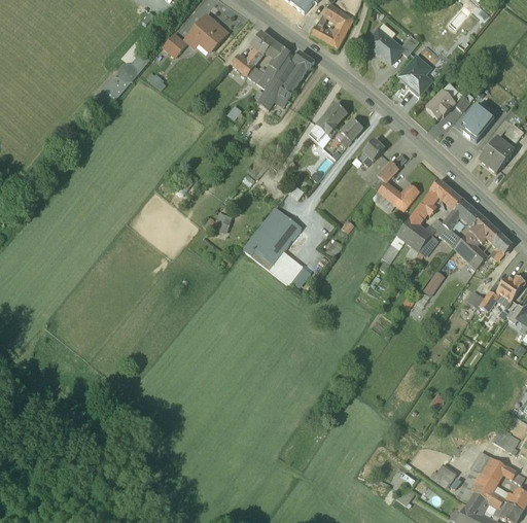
[(291,0),(290,1),(303,11),(313,0),(291,0)]
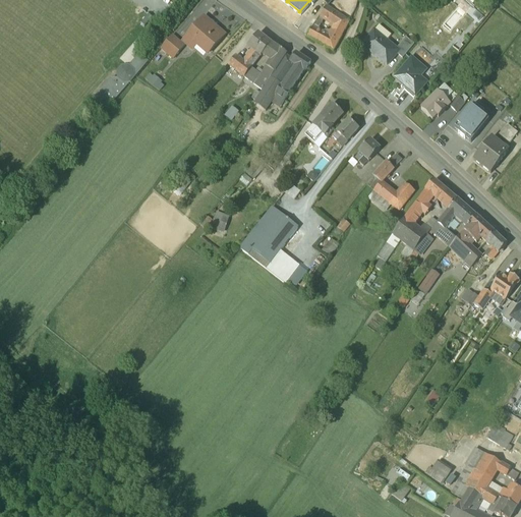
[(334,9),(326,3),(321,12),(323,14),(329,18),(334,9)]
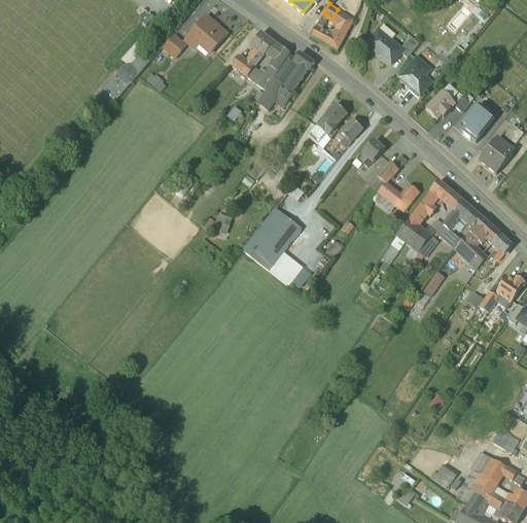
[(351,20),(338,9),(332,19),(339,22),(348,26),(351,20)]
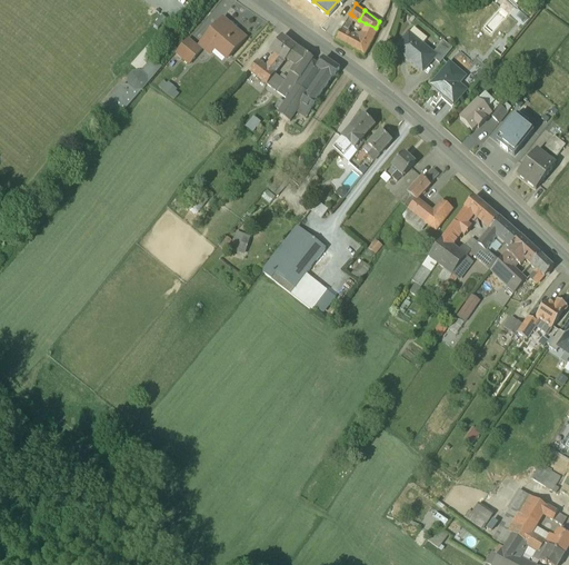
[(235,28),(221,17),(200,41),(210,50),(217,42),(229,53),(245,35),(236,27),(235,28)]
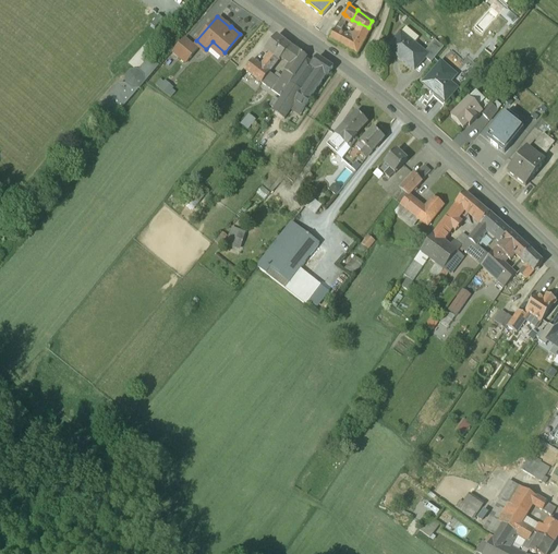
[(350,35),(344,32),(339,40),(356,50),(368,27),(359,23),(353,34),(351,33),(350,35)]
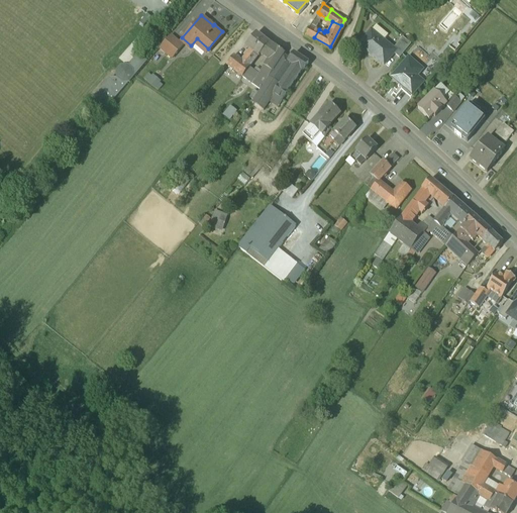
[(310,24),(304,32),(314,37),(319,29),(310,24)]
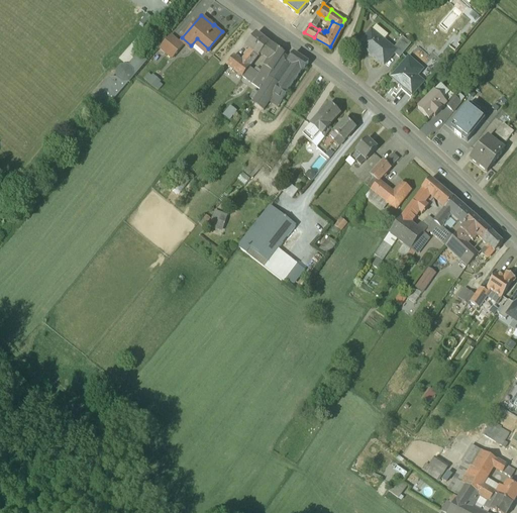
[(393,45),(372,27),(359,41),(384,62),(393,49),(395,47),(393,45)]
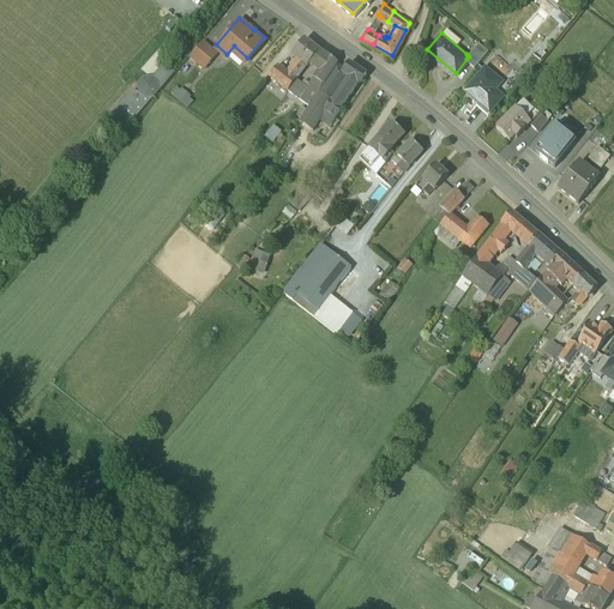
[(320,48),(305,35),(293,50),(298,55),(287,70),(296,76),(306,62),(307,64),(312,58),(320,48)]
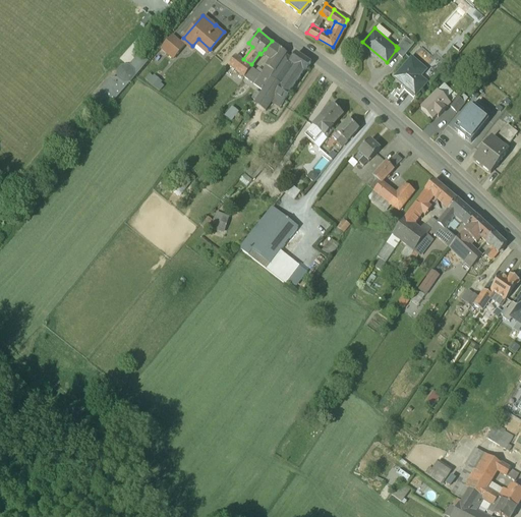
[(184,43),(172,33),(161,46),(173,56),(184,43)]
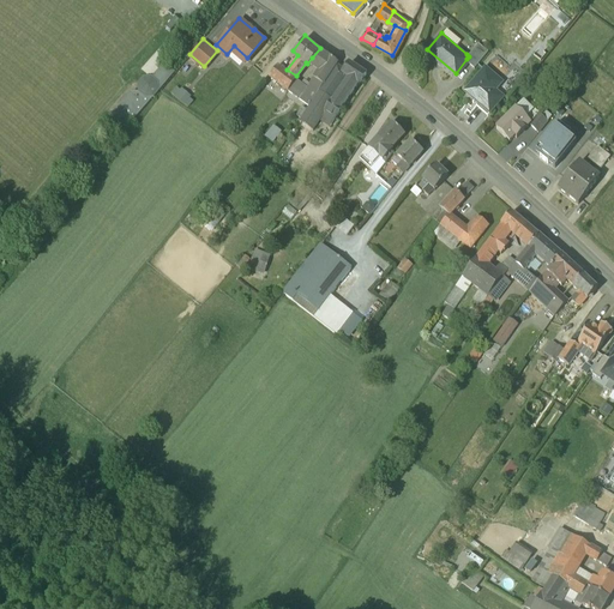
[(479,41),(467,54),(469,56),(467,59),(475,65),(488,48),(479,41)]
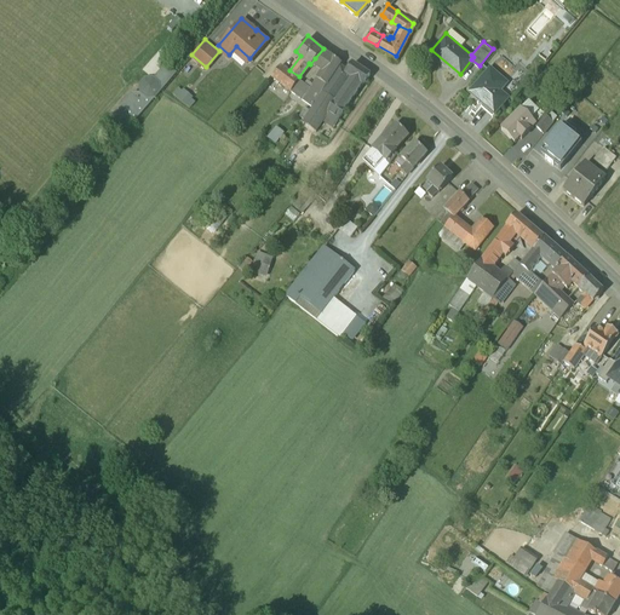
[(331,53),(323,49),(315,58),(323,64),(331,53)]
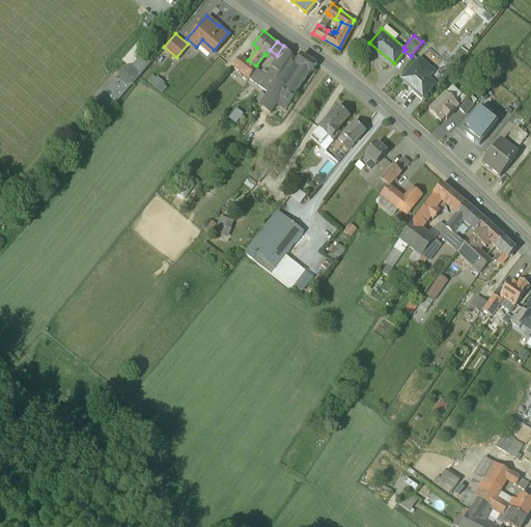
[(277,55),(266,72),(267,73),(266,74),(274,79),(290,53),(291,51),(283,46),(277,55)]
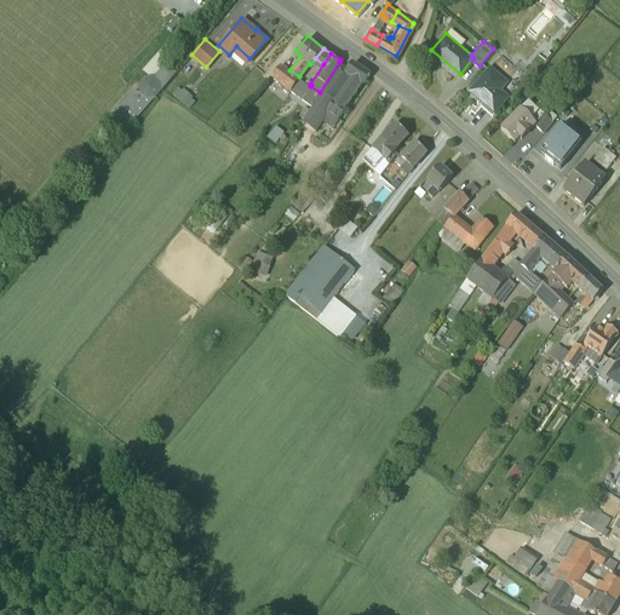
[(369,70),(352,59),(348,67),(344,70),(351,75),(340,92),(349,98),(362,79),(363,80),(369,70)]
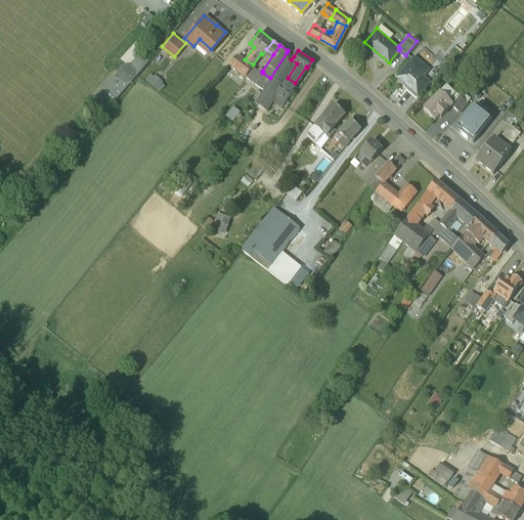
[(266,84),(255,100),(267,109),(270,103),(277,92),(276,92),(282,82),(284,83),(288,78),(297,63),(291,59),(294,56),(287,52),(266,84)]
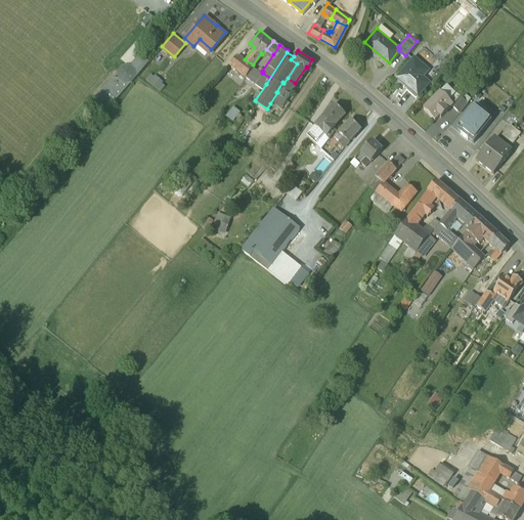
[(245,59),(236,53),(230,61),(246,75),(253,66),(245,59)]
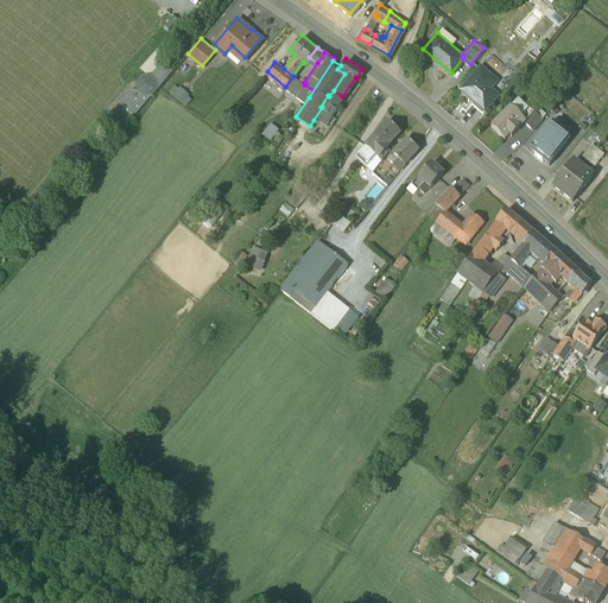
[(480,64),(461,88),(485,108),(498,93),(489,86),(496,77),(480,64)]
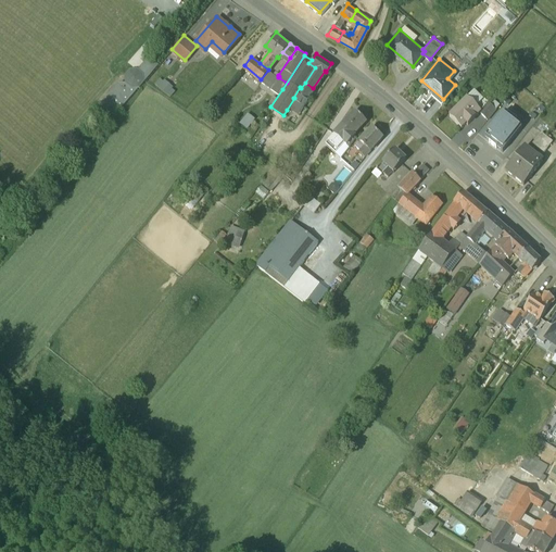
[(137,67),(130,69),(125,74),(126,80),(139,85),(143,79),(142,72),(137,67)]
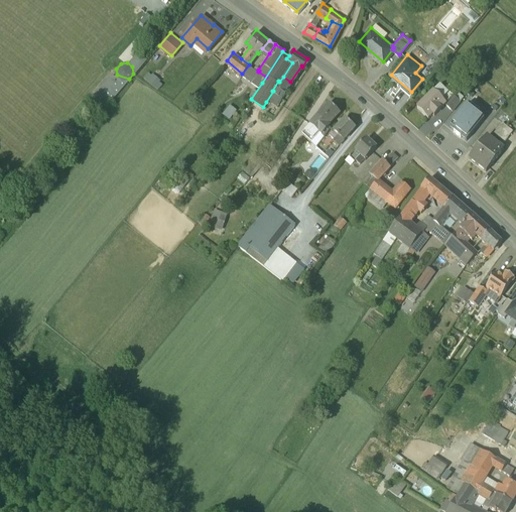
[(258,70),(249,65),(242,74),(252,80),(254,78),(258,72),(259,71),(258,70)]
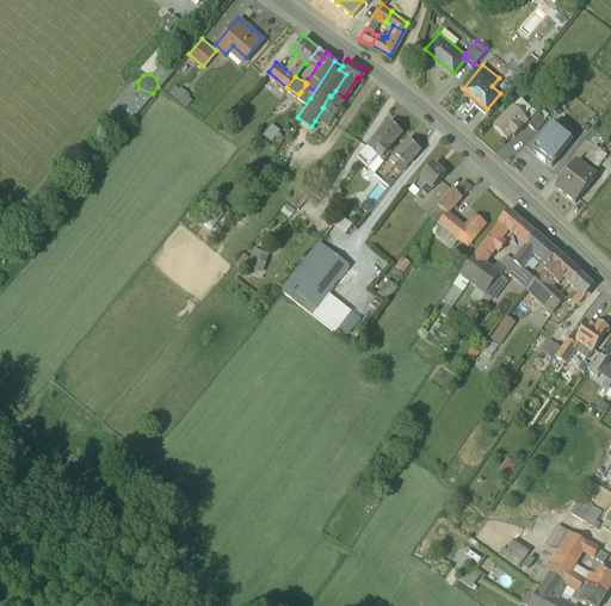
[(183,101),(190,93),(180,85),(173,93),(183,101)]
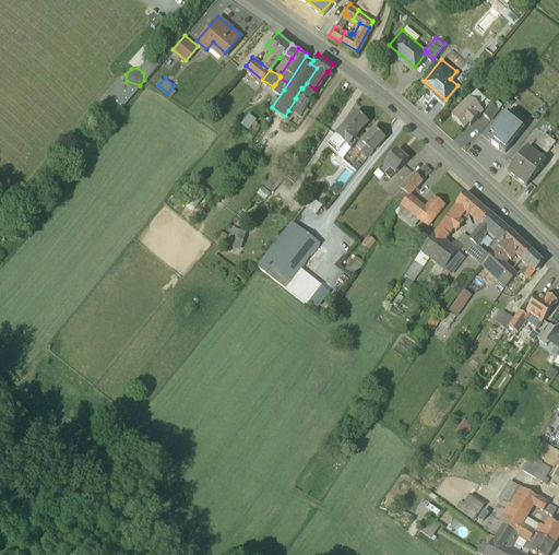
[(288,83),(280,78),(275,84),(284,90),(288,83)]
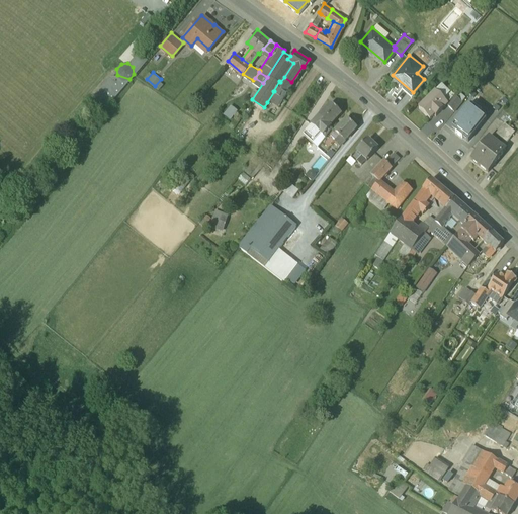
[(110,76),(94,94),(106,105),(130,79),(117,75),(110,76)]
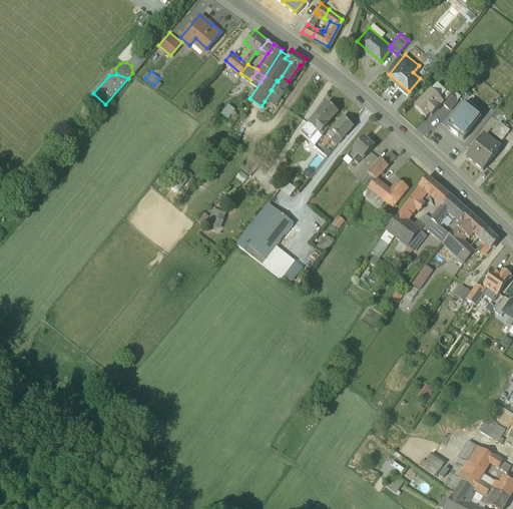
[(289,81),(282,76),(278,81),(286,86),(289,81)]
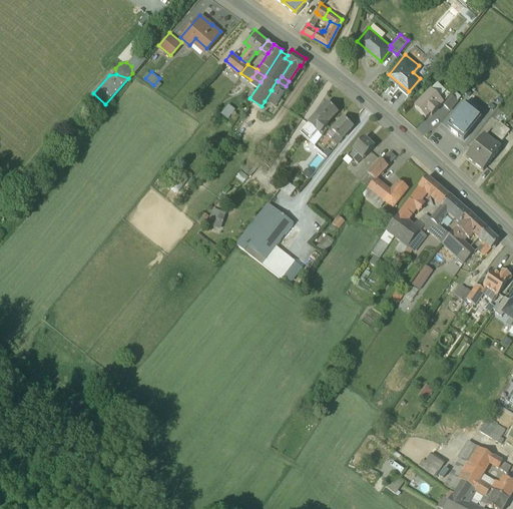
[(278,81),(277,80),(271,90),(272,90),(265,101),(273,106),(280,96),(286,87),(278,81)]
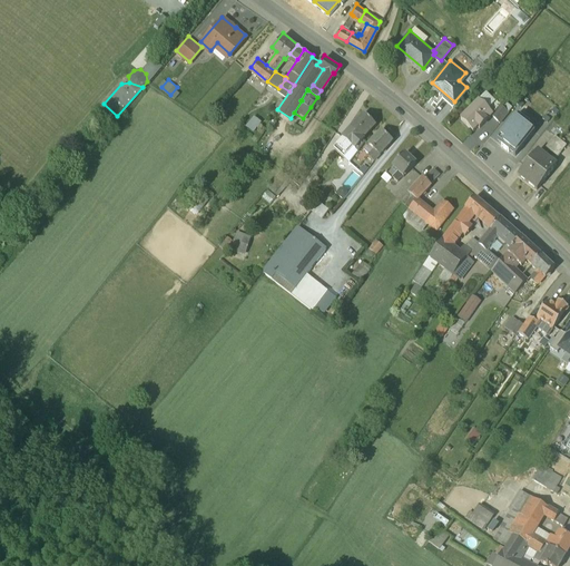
[(499,100),(487,90),(478,98),(487,107),(491,110),(499,118),(508,109),(504,106),(504,107),(499,100)]
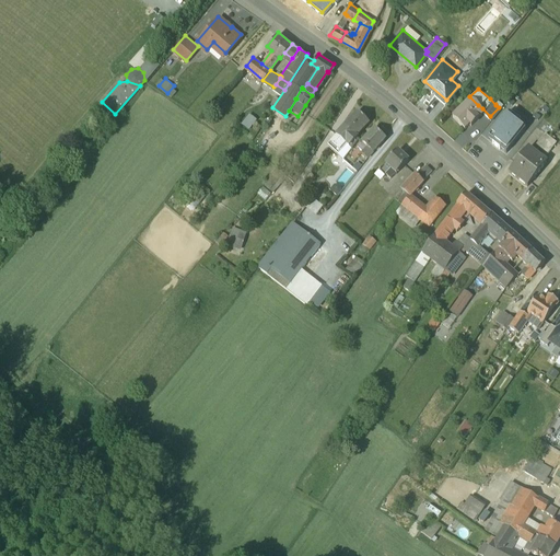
[(478,105),(469,96),(462,105),(462,104),(453,113),(465,125),(469,120),(470,122),(477,115),(477,114),(482,108),(478,105)]
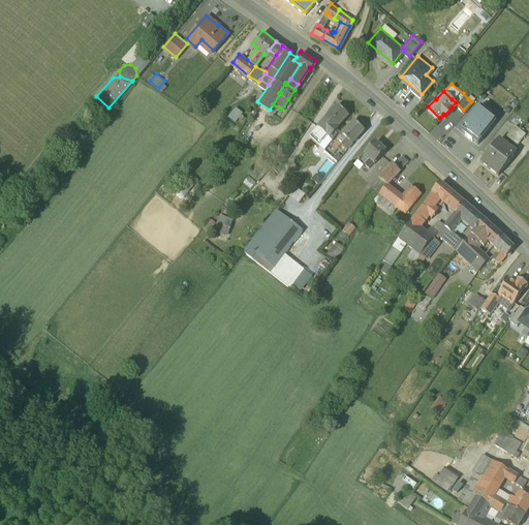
[(337,103),(317,124),(318,125),(309,133),(318,143),(327,133),(332,137),(339,128),(336,124),(347,113),(337,103)]
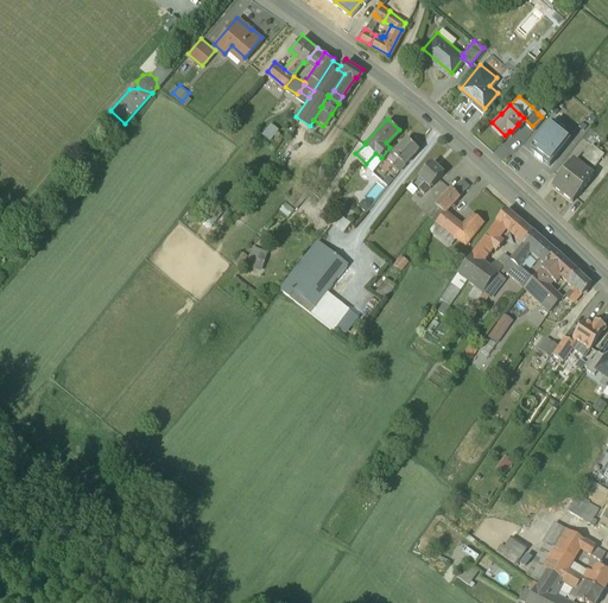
[(534,151),(550,163),(570,137),(550,120),(532,141),(538,146),(534,151)]
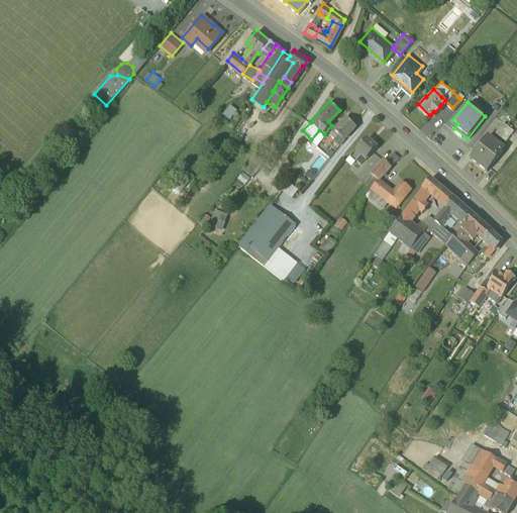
[(345,116),(334,127),(338,132),(333,138),(338,142),(355,125),(345,116)]
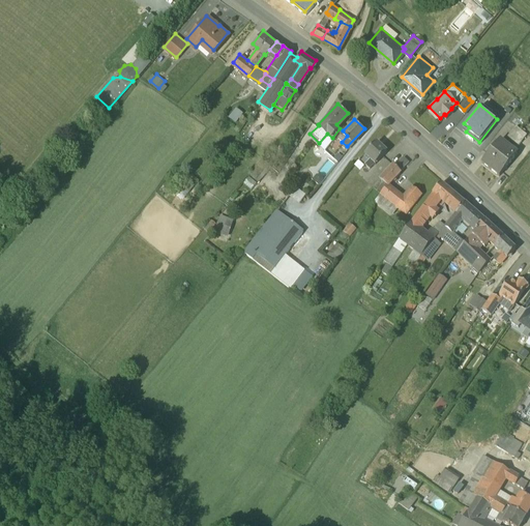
[(527,132),(516,123),(507,135),(518,143),(527,132)]
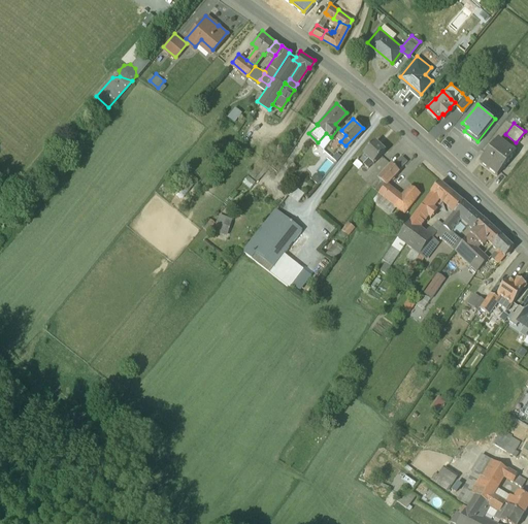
[(515,150),(498,136),(481,159),(497,172),(515,150)]
